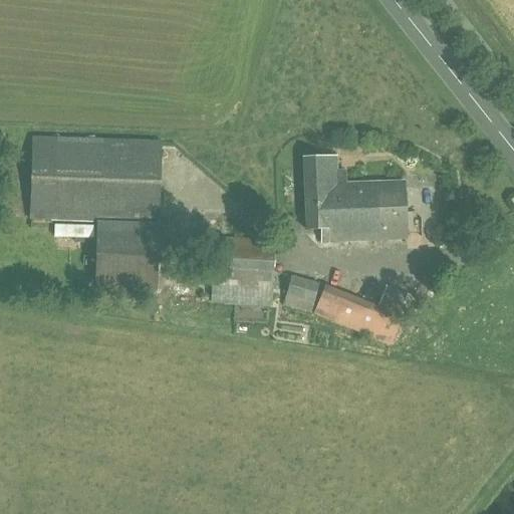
[(155,297),(161,143),(32,138),(29,219),(97,221),(95,295),(155,297)]
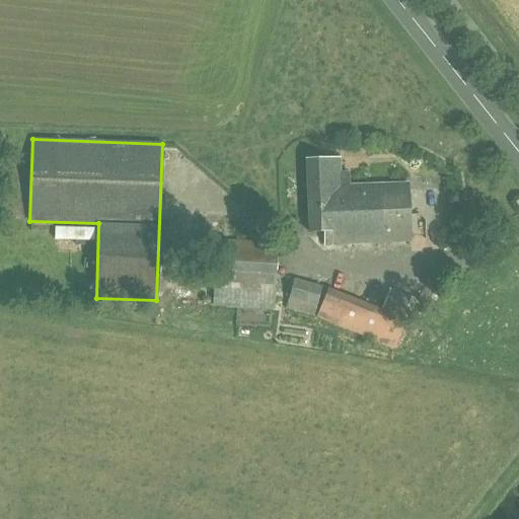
[(324,245),(411,241),(409,183),(341,187),(340,159),(306,159),(309,232),(323,232),(324,245)]
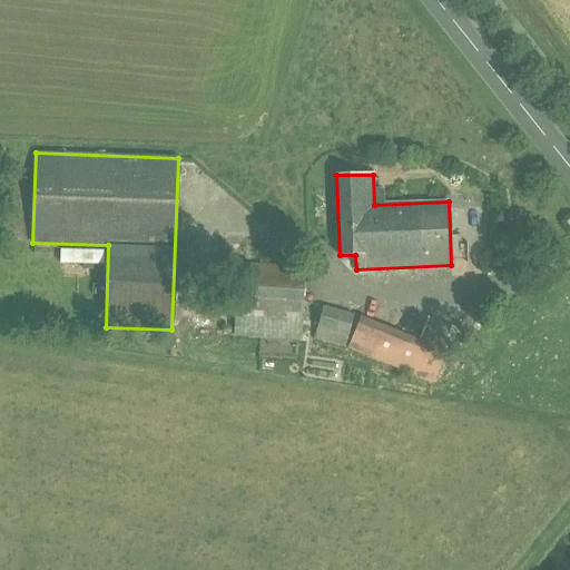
[(304,267),(237,264),(236,336),(274,337),(303,337),(304,267)]
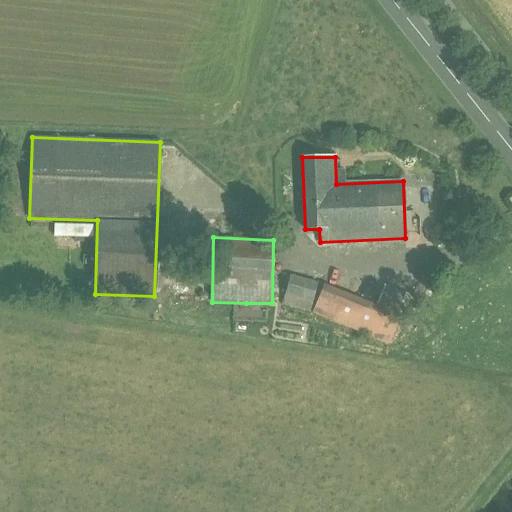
[(318,283),(290,276),(285,295),(313,302),(318,283)]
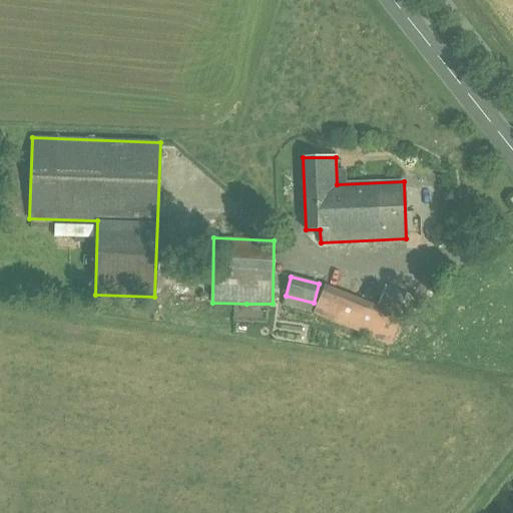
[(400,317),(324,285),(313,313),(388,345),(400,317)]
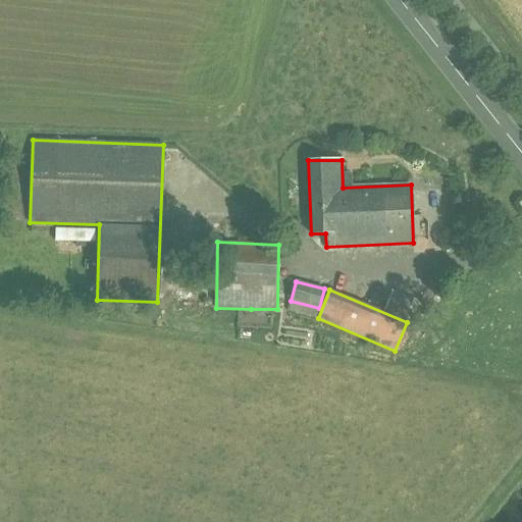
[(408,321),(416,300),(394,292),(385,312),(408,321)]
